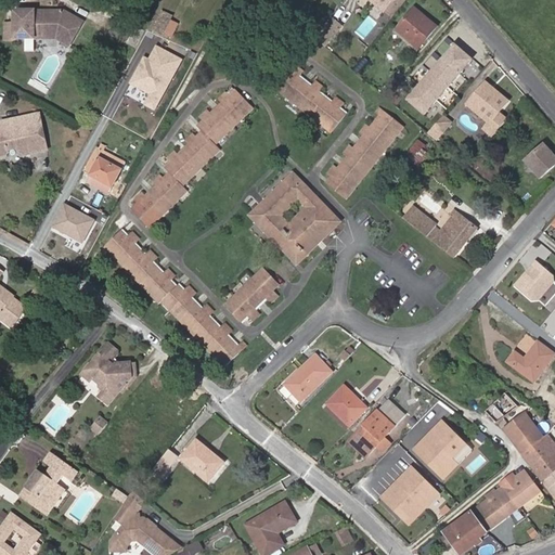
[(368,0),(391,20),(407,0),(368,0)]
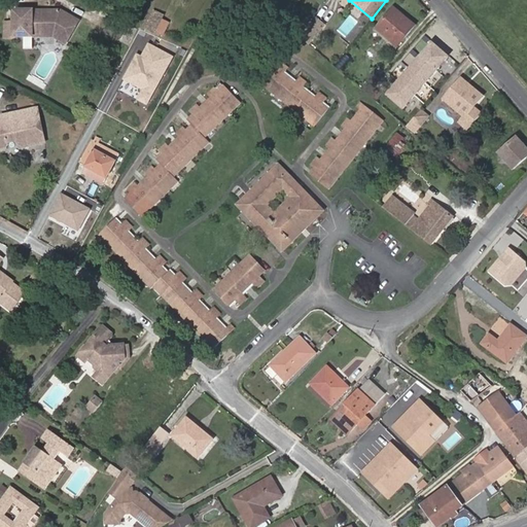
[(398,16),(391,10),(376,30),(397,47),(415,26),(400,13),(398,16)]
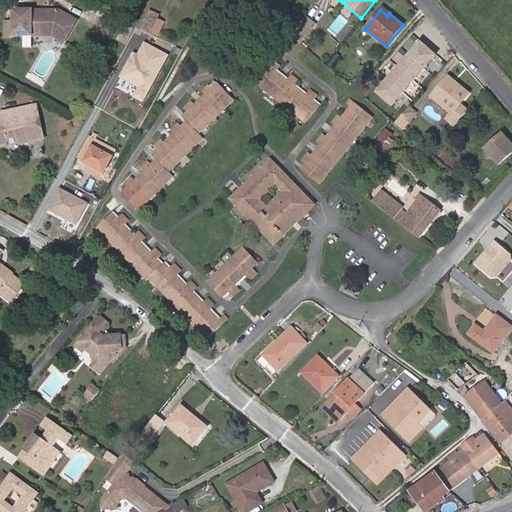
[(159,15),(149,11),(141,29),(150,33),(151,30),(159,34),(164,22),(157,19),(159,15)]
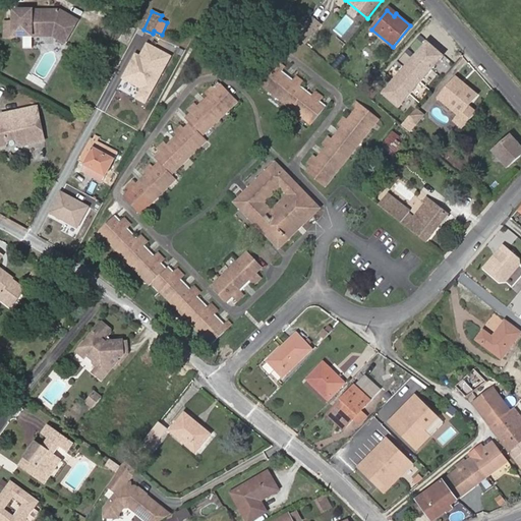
[(58,13),(12,17),(14,43),(54,40),(65,45),(76,23),(58,13)]
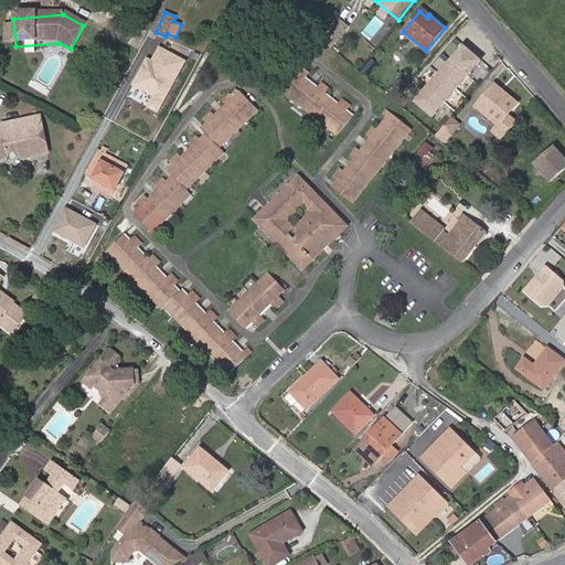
[(337,18),(321,40),(331,48),(347,25),(337,18)]
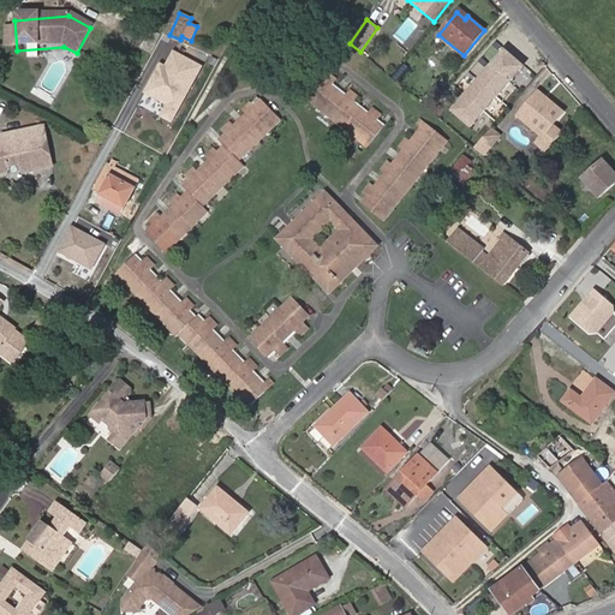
[(144,40),(125,29),(120,37),(139,48),(144,40)]
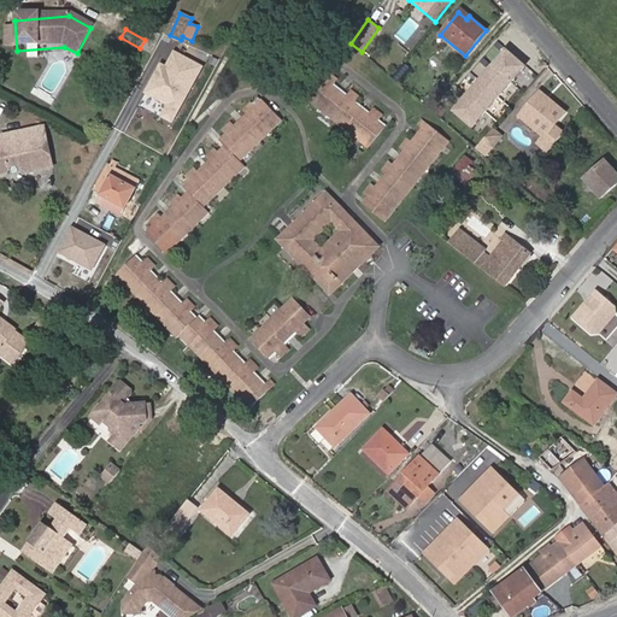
[(205,68),(172,51),(150,95),(166,105),(159,118),(174,127),(205,68)]
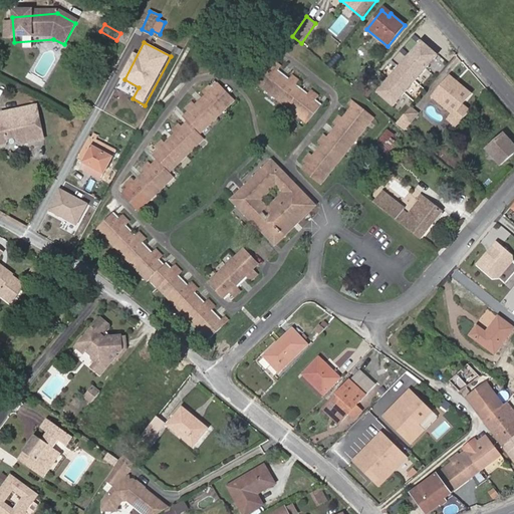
[(422,43),(377,92),(393,105),(437,56),(422,43)]
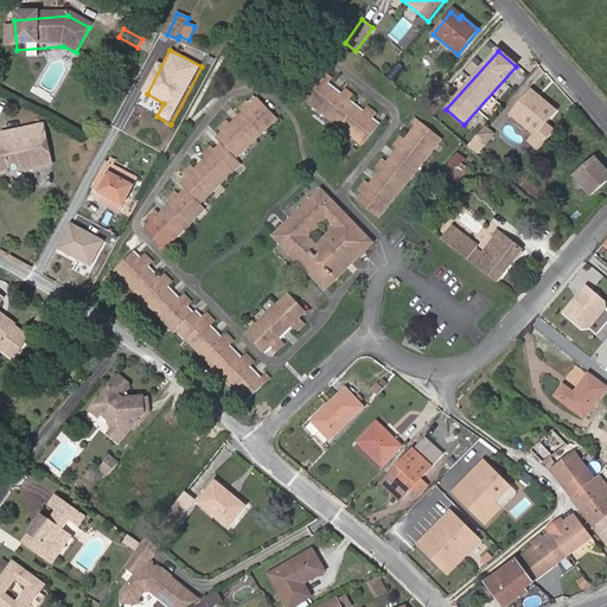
[(342,126),(364,145),(378,126),(374,122),(372,121),(376,115),(368,108),(363,113),(362,112),(356,108),(350,103),(353,97),(349,93),(345,90),(340,95),(327,84),(332,80),(326,75),(307,98),(342,126)]
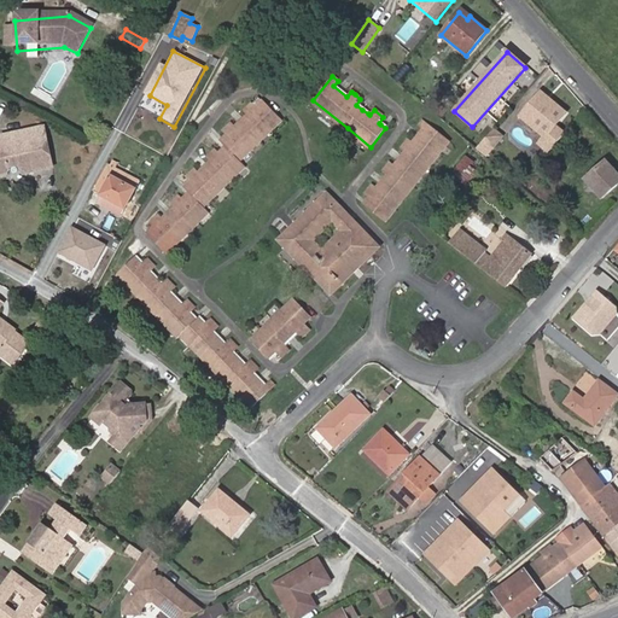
[(538,95),(519,118),(543,139),(537,145),(548,155),(565,134),(555,126),(566,114),(549,99),(547,101),(538,95)]
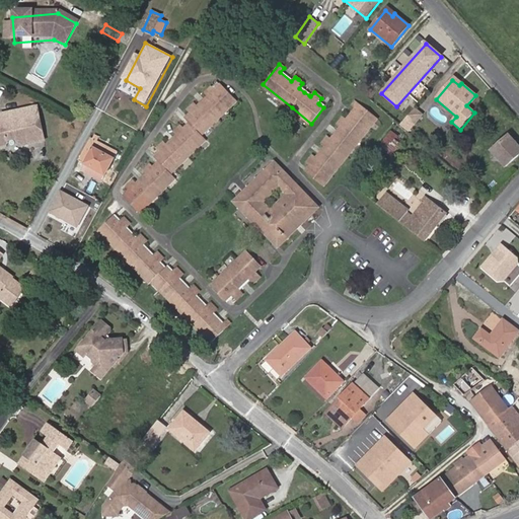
[(292,107),(263,84),(261,86),(290,110),(292,107)]
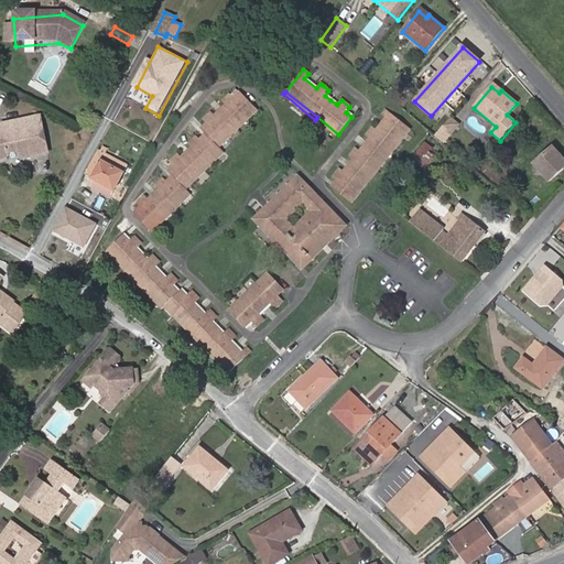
[(136,215),(151,230),(177,204),(188,193),(187,191),(186,190),(184,188),(223,151),(220,149),(218,147),(257,109),(257,108),(248,99),(240,93),(236,97),(235,98),(232,97),(230,94),(221,101),(225,105),(226,106),(225,108),(218,115),(216,117),(214,115),(212,112),(204,120),(206,122),(207,125),(202,130),(205,133),(207,136),(202,141),(201,140),(199,139),(196,137),(190,143),(192,147),(193,148),(187,153),(183,159),(181,156),(179,154),(171,162),(173,164),(174,165),(175,166),(173,169),(169,172),(172,175),(174,176),(169,182),(167,183),(165,181),(163,179),(155,186),(158,188),(160,191),(149,201),(148,198),(144,196),(138,204),(140,206),(141,208),(140,209),(136,215)]
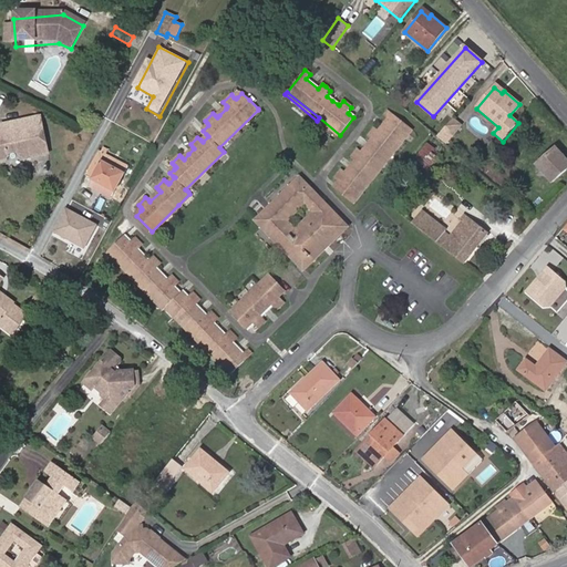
[(227,106),(226,105),(215,115),(217,117),(219,115),(226,109),(227,106)]
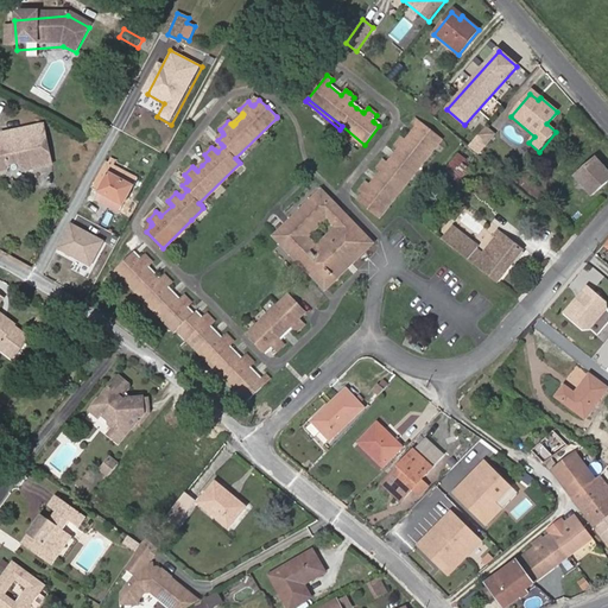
[(235,158),(238,160),(279,120),(277,118),(235,158)]
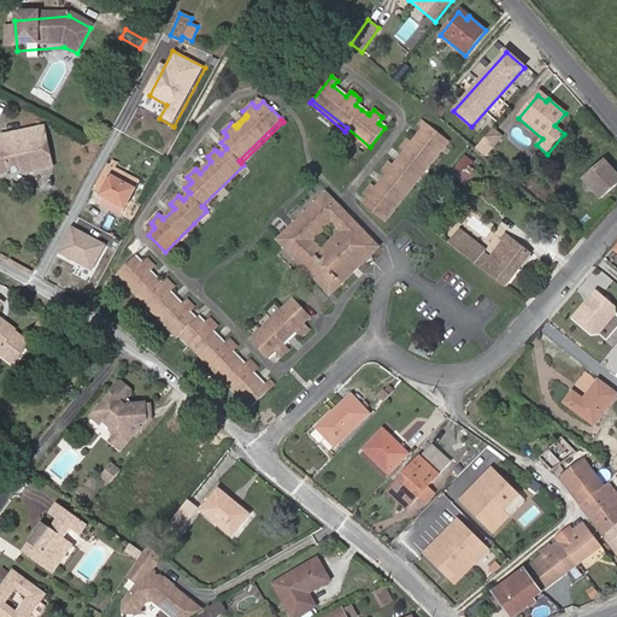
[(370,199),(365,206),(385,221),(446,140),(422,121),(418,124),(422,128),(424,129),(413,144),(411,141),(409,139),(400,148),(403,151),(406,153),(395,166),(394,166),(393,164),(389,163),(382,171),(386,174),(388,176),(380,187),(378,189),(375,187),(372,184),(365,194),(368,197),(370,199)]
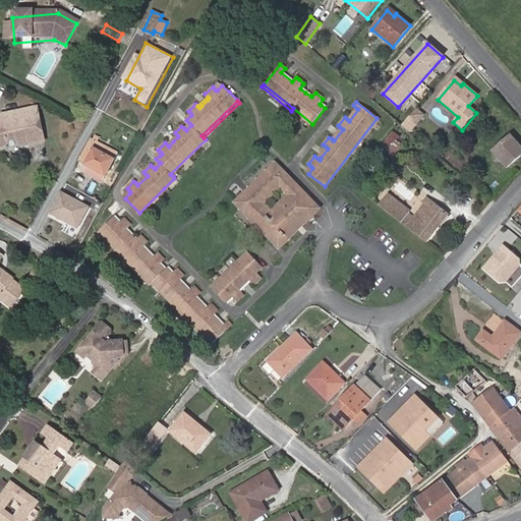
[(2,115),(0,115),(0,141),(4,141),(7,137),(13,136),(25,134),(27,142),(43,139),(37,106),(22,109),(22,112),(19,112),(16,110),(1,112),(2,115)]
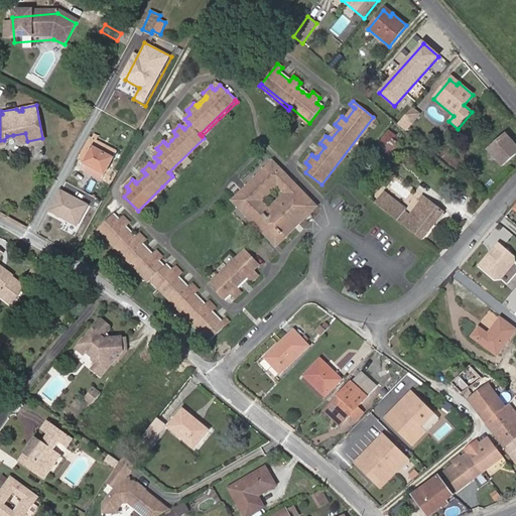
[(290,107),(288,110),(307,125),(309,123),(290,107)]
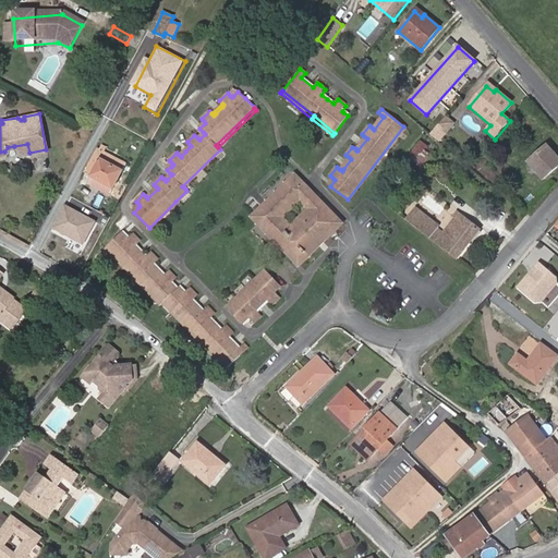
[(384,117),(381,116),(372,128),(374,130),(384,117)]
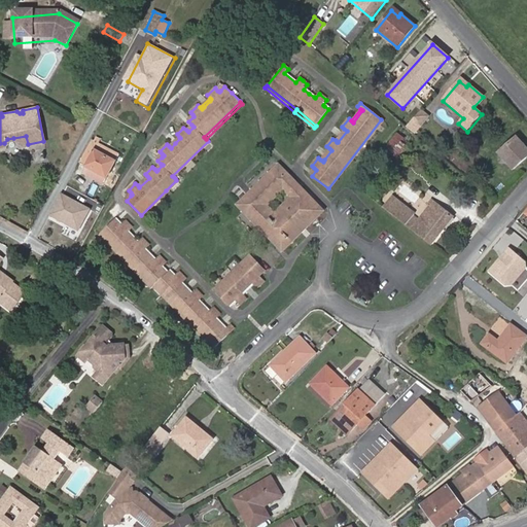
[(418,127),(428,115),(421,109),(412,120),(418,127)]
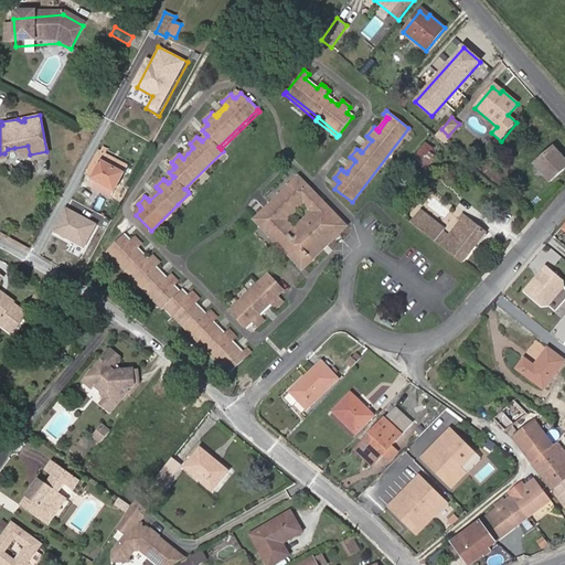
[(408,128),(352,202),(354,204),(412,130),(408,128)]
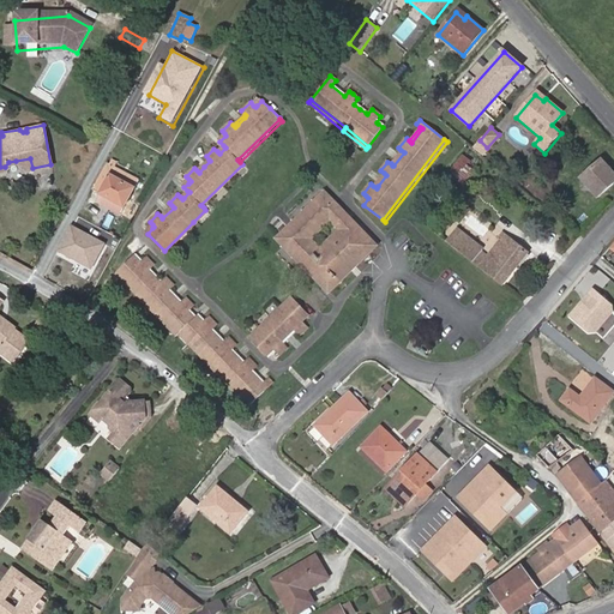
[(481,154),(487,148),(480,140),(474,146),(481,154)]
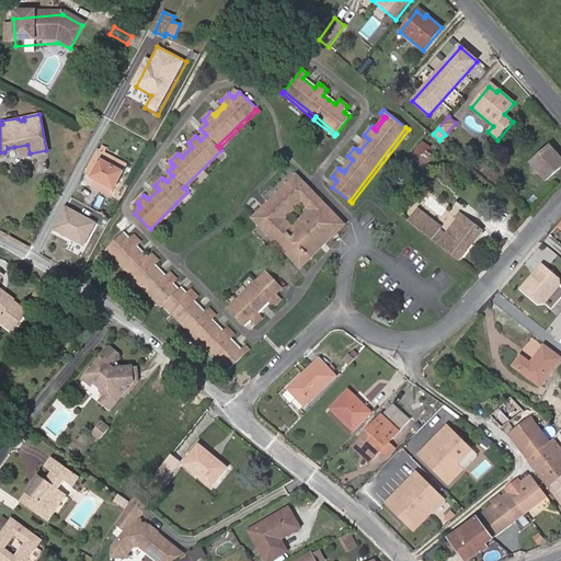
[(369,139),(366,137),(357,149),(358,151),(359,151),(369,139)]
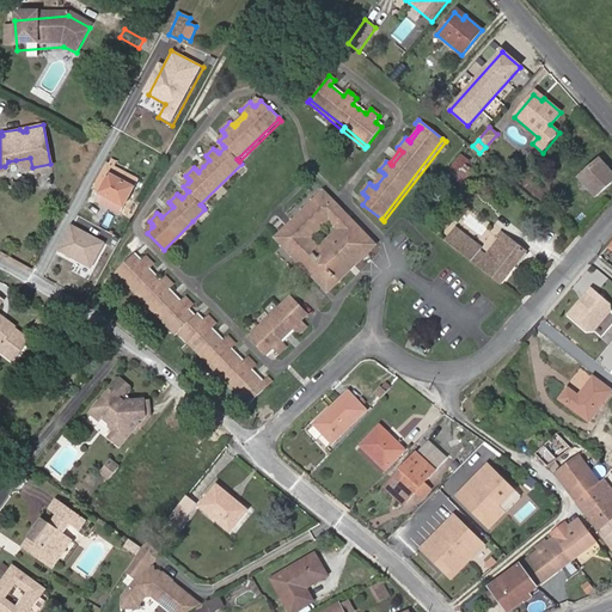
[(473,154),(466,150),(447,175),(460,184),(471,171),(465,165),(473,154)]
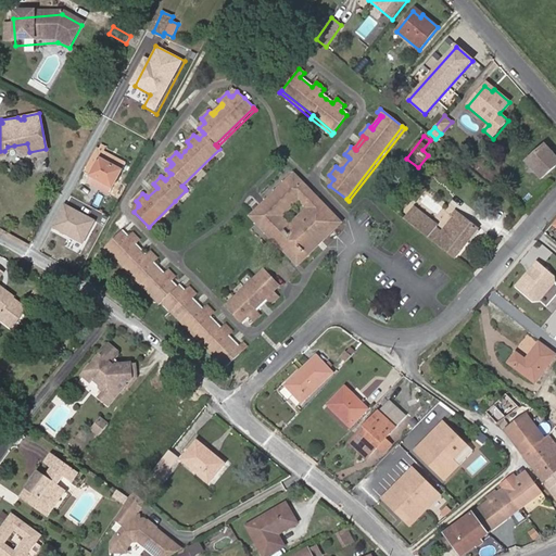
[(27,143),(14,146),(23,153),(29,152),(27,143)]
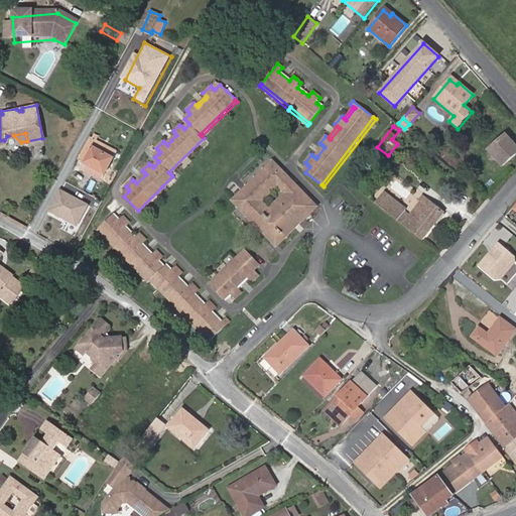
[(175,134),(165,143),(167,145),(171,140),(176,135),(175,134)]
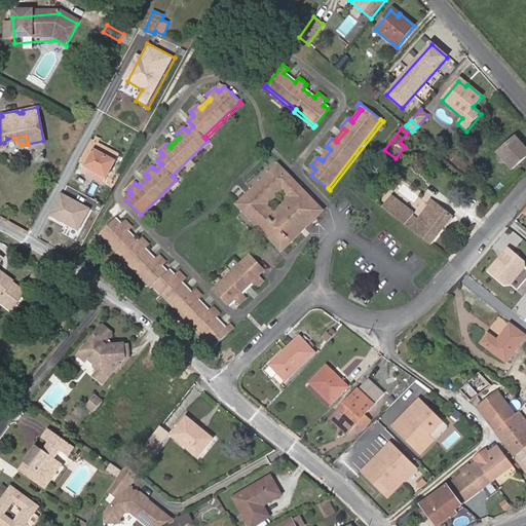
[(525,156),(525,149),(517,138),(499,154),(513,170),(525,156)]
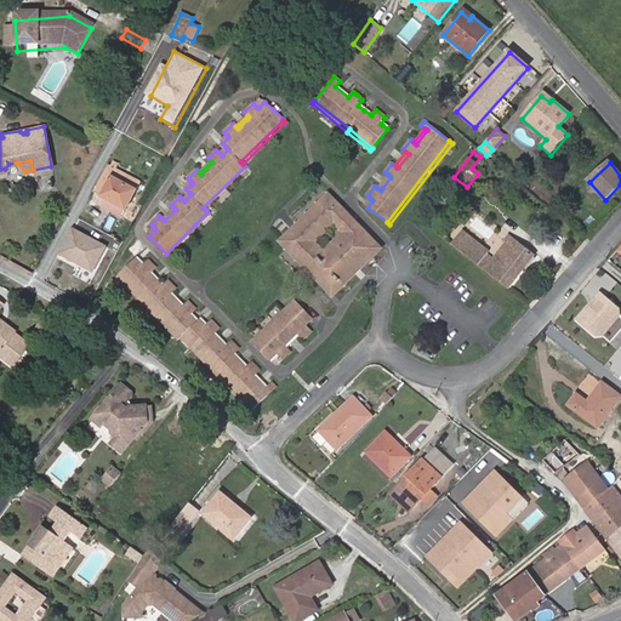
[(248,169),(245,166),(203,208),(205,209),(206,210),(248,169)]
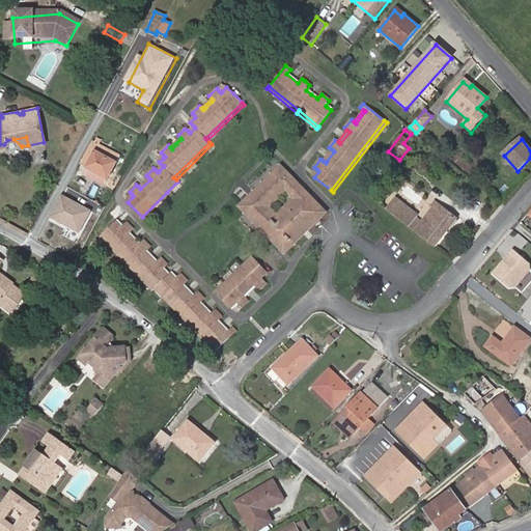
[(93,171),(89,178),(105,187),(116,165),(116,163),(119,157),(98,145),(94,151),(83,146),(75,161),(90,170),(93,171)]
